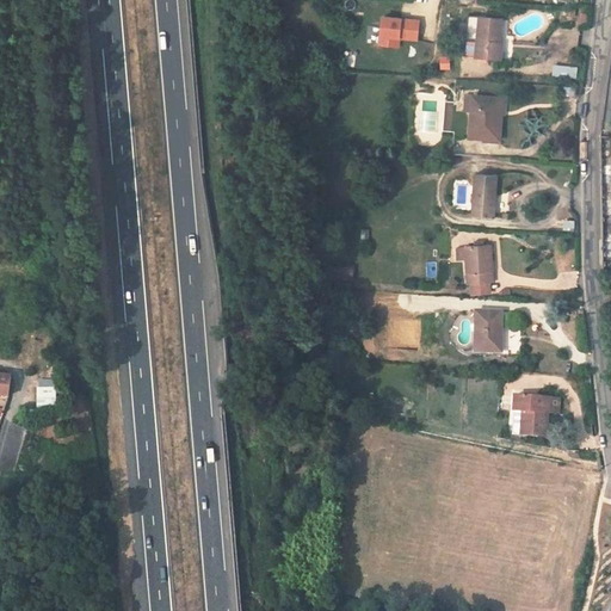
[(401,13),(413,16),(414,7),(402,5),(401,13)]
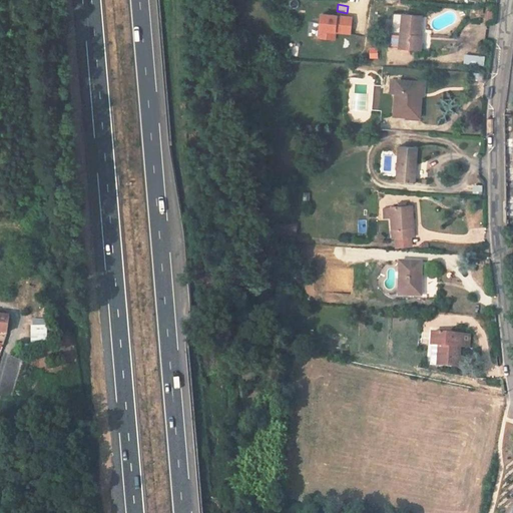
[(336,32),(350,34),(353,15),(319,10),(316,38),(335,40),(336,32)]
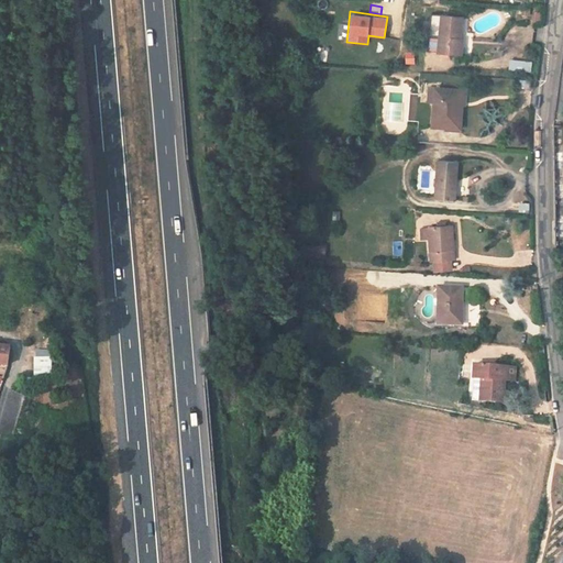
[(455,14),(433,13),(432,51),(456,52),(457,41),(453,41),(455,14)]
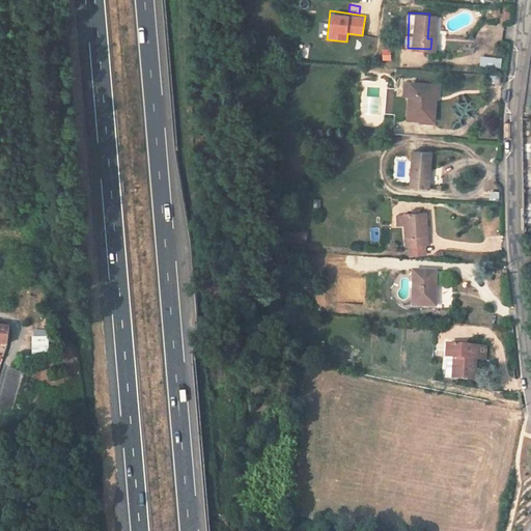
[(382,48),(381,59),(390,60),(391,48),(382,48)]
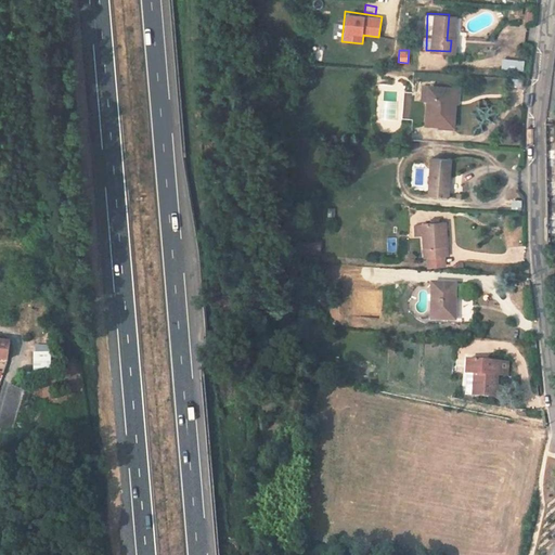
[(502,59),(501,69),(523,71),(524,60),(502,59)]
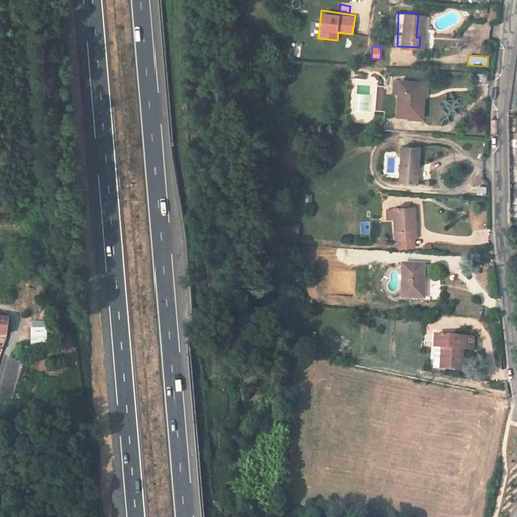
[(384,116),(408,117),(409,97),(405,96),(406,82),(386,80),(384,116)]
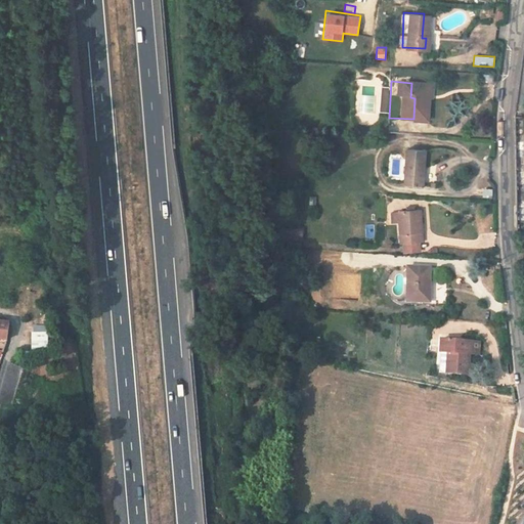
[(391,149),(389,182),(410,183),(411,150),(391,149)]
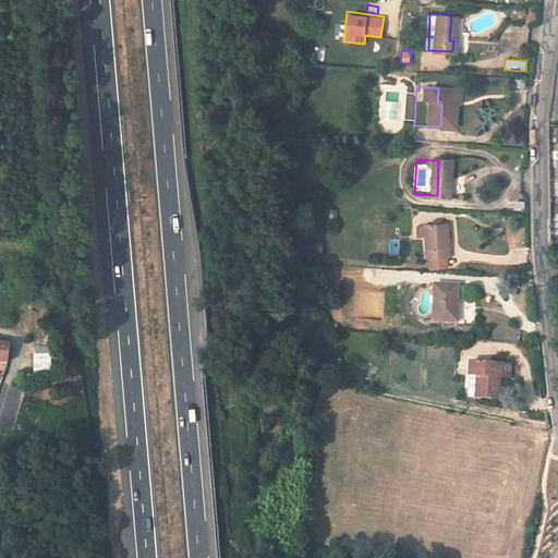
[(424,223),(415,225),(417,261),(441,259),(439,223),(433,223),(433,220),(424,221),(424,223)]
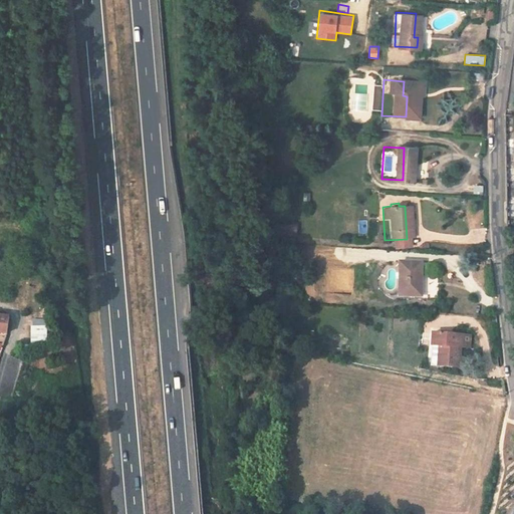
[(367,234),(367,220),(358,220),(358,234),(367,234)]
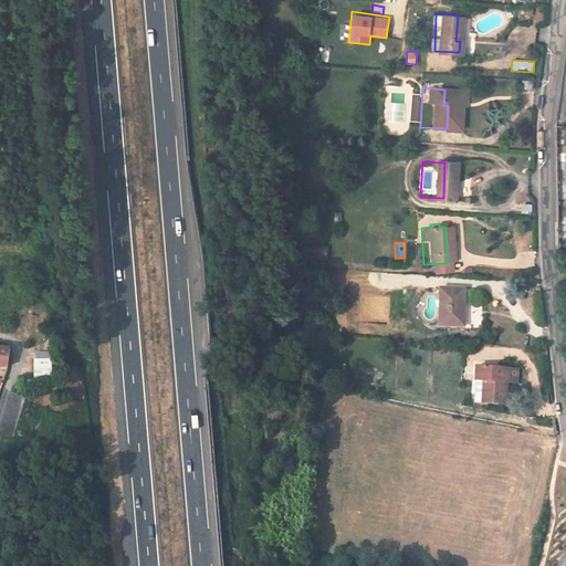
[(461,327),(460,289),(438,290),(439,328),(461,327)]
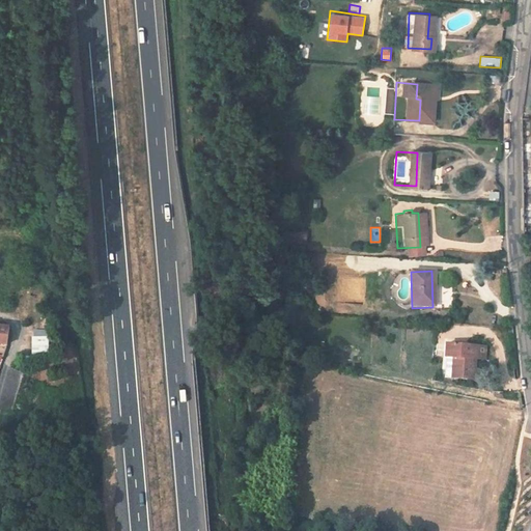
[(0,346),(8,348),(12,332),(0,330),(0,346)]
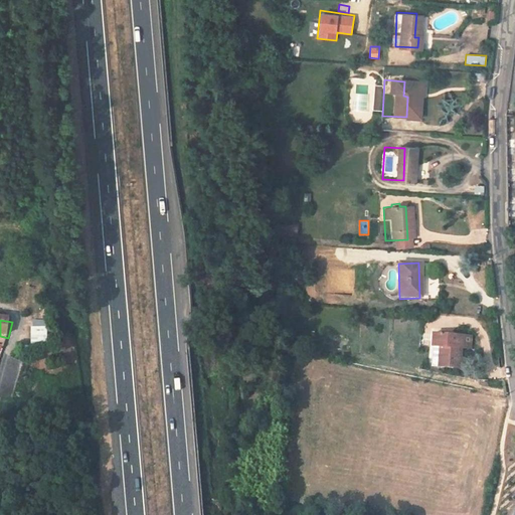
[(46,344),(47,320),(29,320),(29,344),(46,344)]
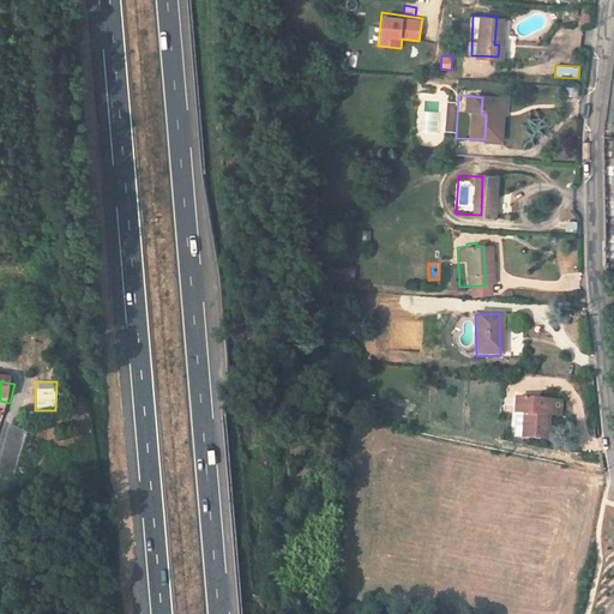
[(546,401),(511,398),(510,414),(517,414),(516,438),(542,440),(546,401)]
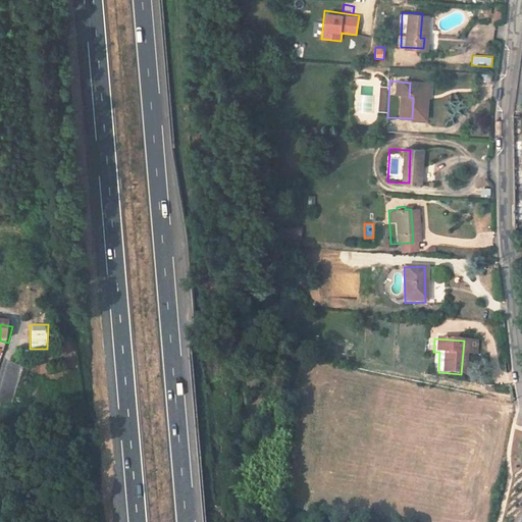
[(433,352),(431,372),(438,372),(439,352),(433,352)]
